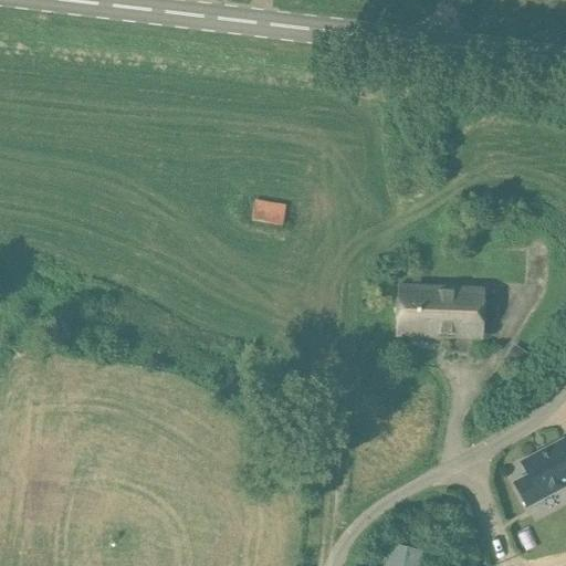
[(284,206),(254,200),(251,220),(281,226),(284,206)]
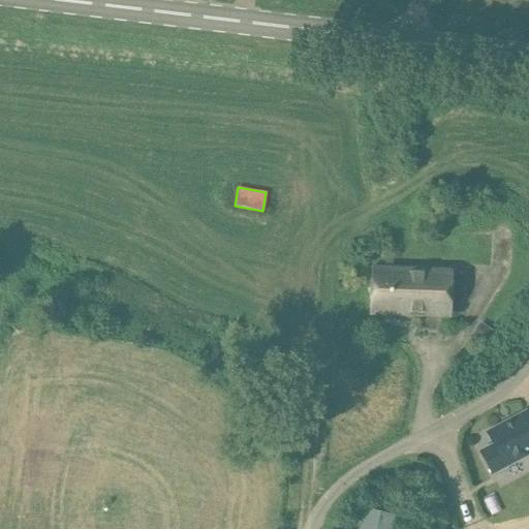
[(452,271),(371,268),(370,314),(449,317),(452,271)]
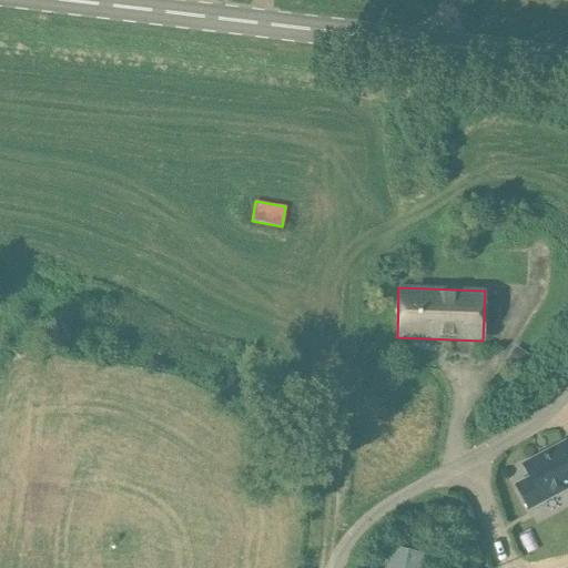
[(567,488),(567,450),(564,444),(524,465),(530,478),(517,486),(529,509),(567,488)]
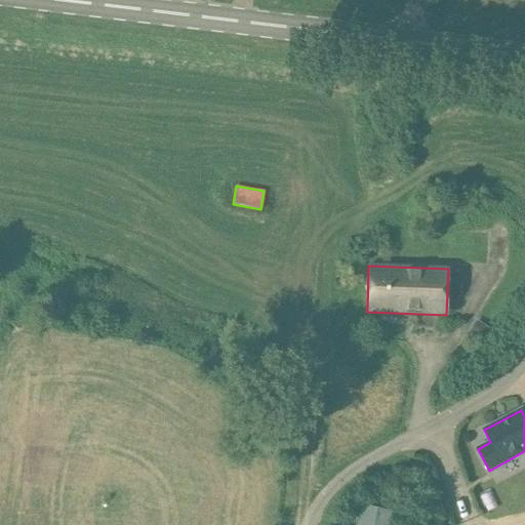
[(390,524),(394,513),(361,506),(357,524),(390,524)]
